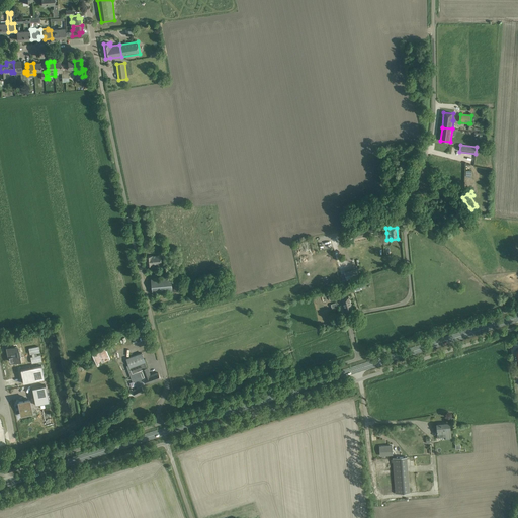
[(375,229),(354,233),(355,238),(376,233),(375,229)]
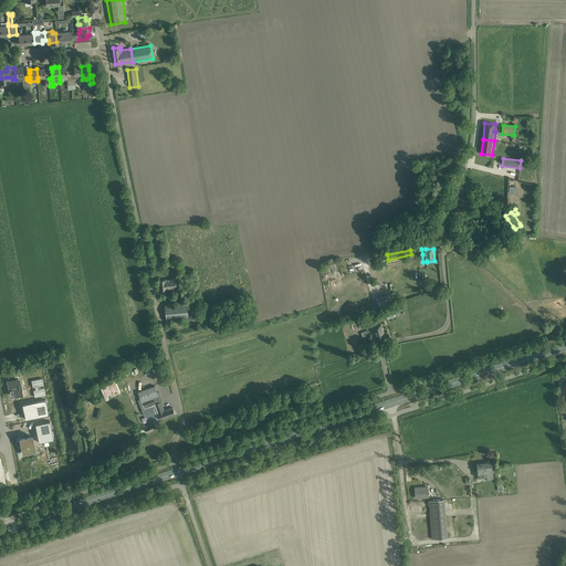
[(159,290),(165,290),(168,290),(168,289),(177,287),(184,287),(182,279),(176,279),(167,280),(167,279),(158,280),(159,290)]
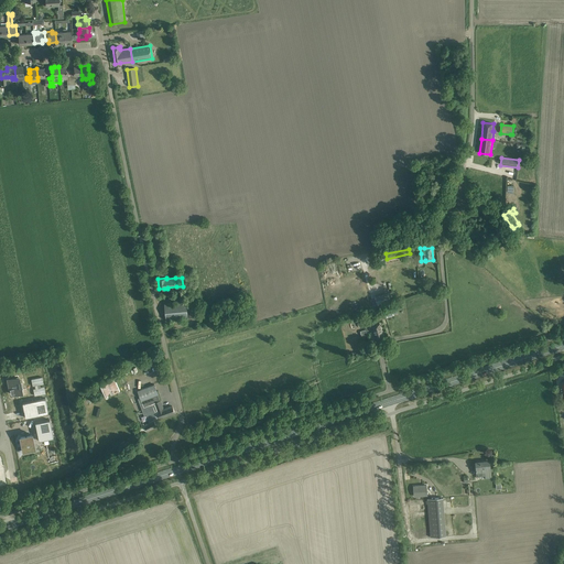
[(377,304),(394,300),(393,291),(376,295),(377,304)]
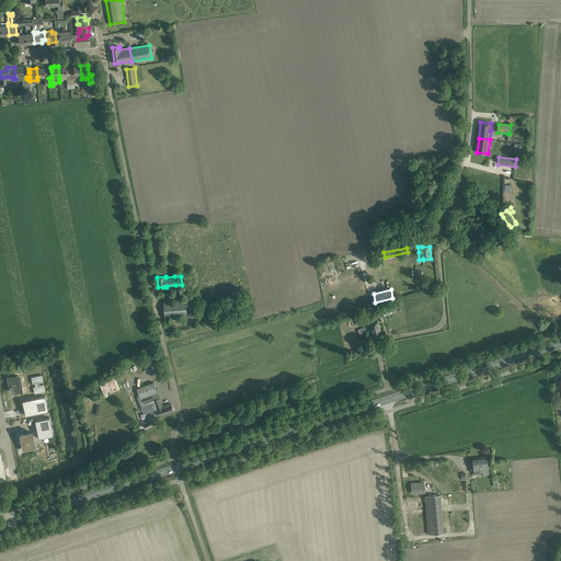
[(163,298),(165,318),(199,315),(198,299),(169,302),(169,298),(163,298)]
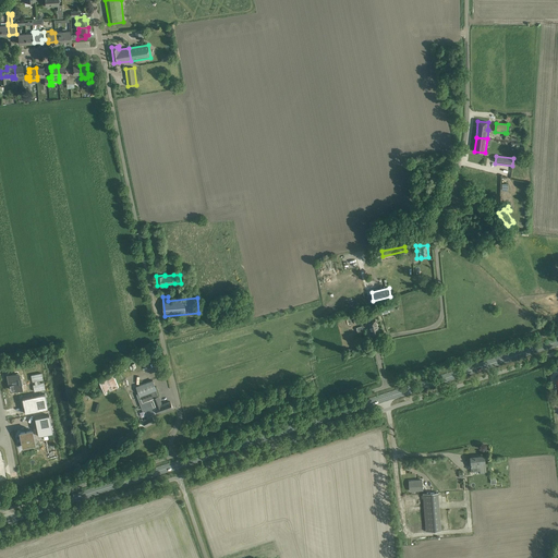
[(393,310),(391,304),(390,301),(387,302),(387,303),(372,308),(374,317),(389,312),(389,311),(393,310)]
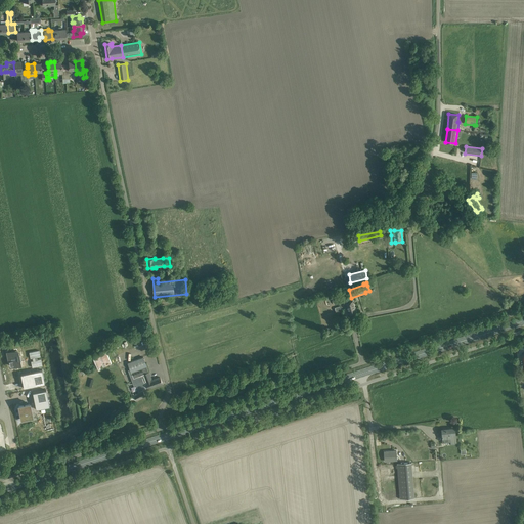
[(334,304),(348,299),(346,294),(332,299),(334,304)]
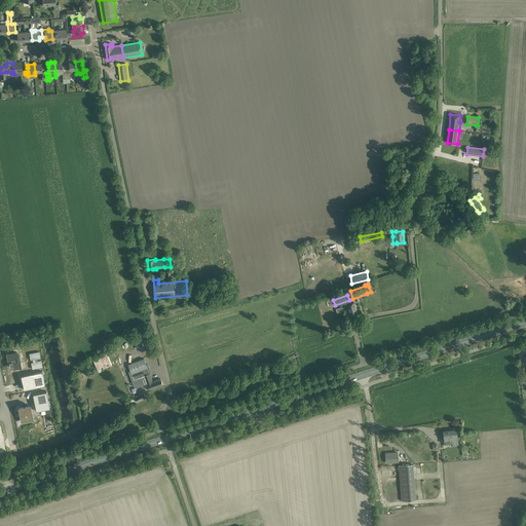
[(351,315),(358,313),(354,302),(347,304),(351,315)]
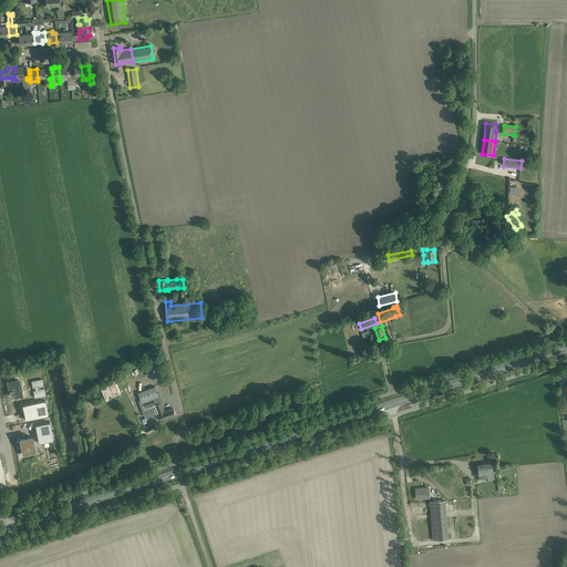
[(38,388),(38,390),(35,391),(33,391),(34,398),(45,395),(44,389),(41,390),(40,387),(43,385),(42,379),(31,381),(32,388),(34,388),(38,388)]
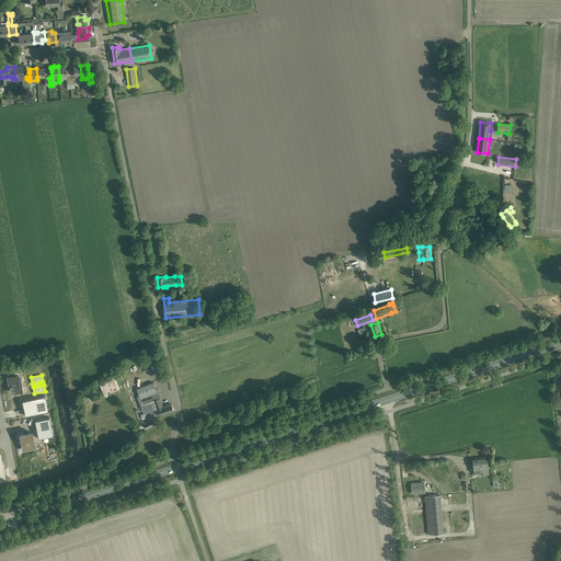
[(100,384),(105,396),(121,389),(114,376),(111,377),(112,378),(100,384)]
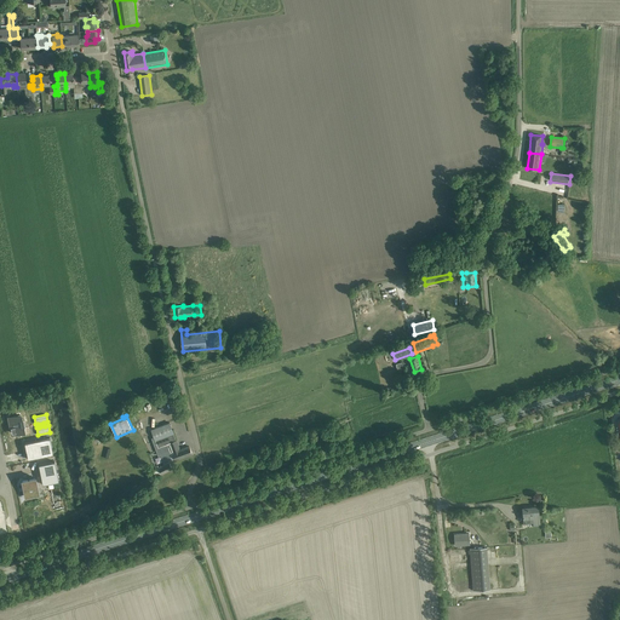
[(21,417),(9,419),(12,435),(24,432),(23,429),(26,428),(24,420),(22,420),(21,417)]
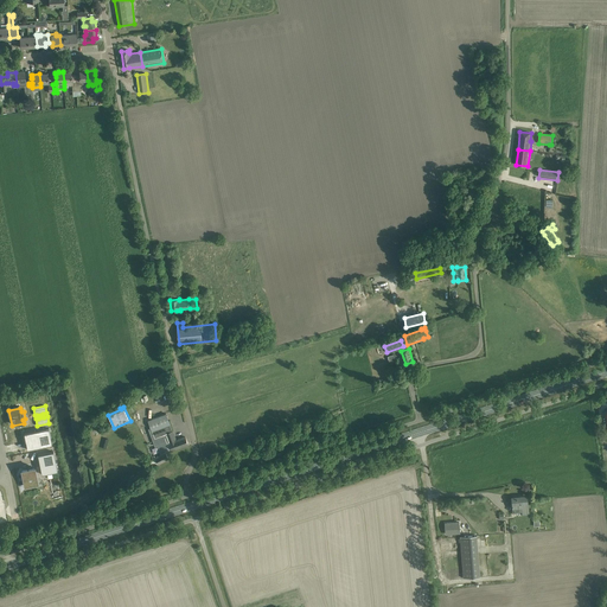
[(166,414),(160,416),(148,421),(153,433),(151,434),(155,447),(158,446),(161,454),(172,449),(172,451),(189,445),(185,438),(176,440),(166,414)]
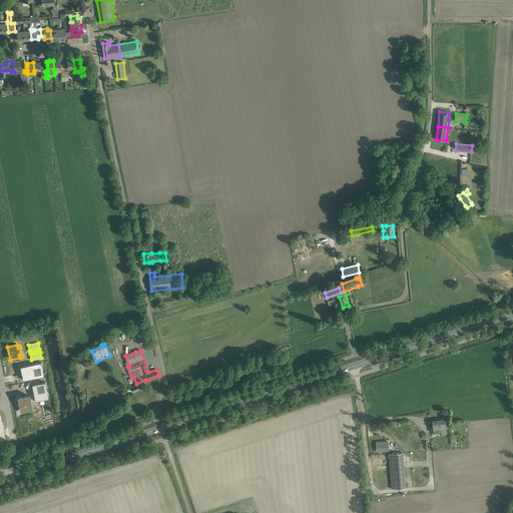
[(80,366),(90,359),(87,355),(77,361),(80,366)]
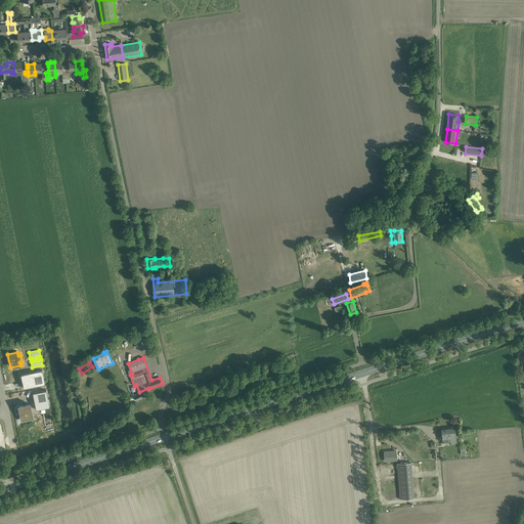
[(20,375),(22,381),(24,388),(45,384),(42,369),(20,374),(20,375)]
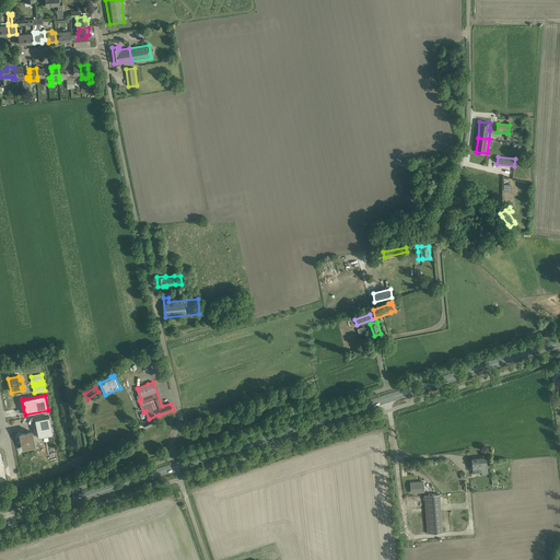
[(54,434),(49,417),(34,420),(38,438),(54,434)]
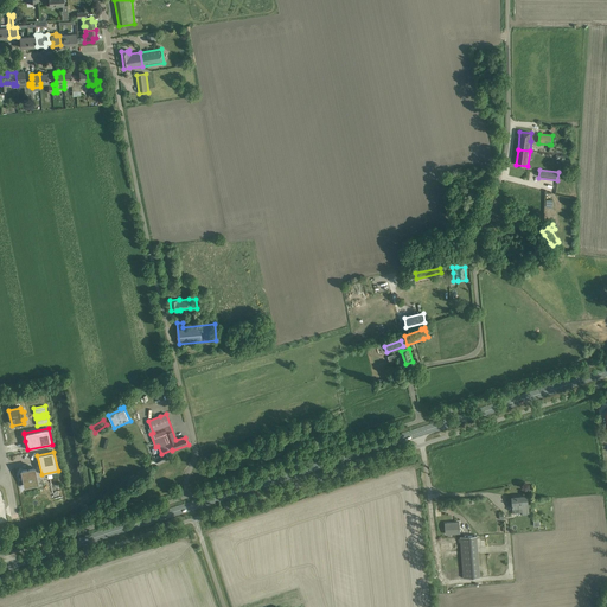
[(168,459),(166,454),(166,453),(155,458),(157,459),(159,464),(168,459)]
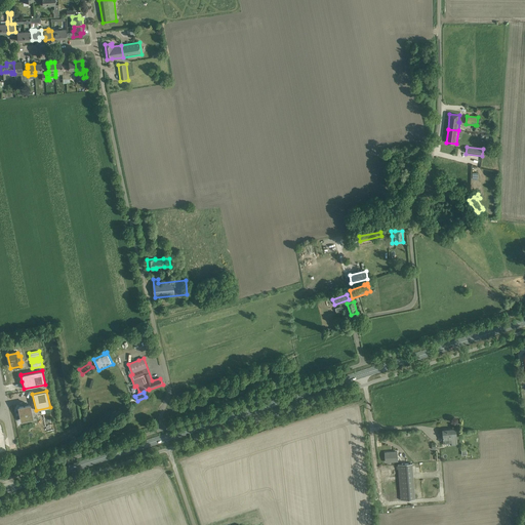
[(18,407),(18,408),(19,415),(19,416),(21,416),(21,418),(22,419),(31,419),(30,414),(32,414),(32,413),(30,405),(18,407)]
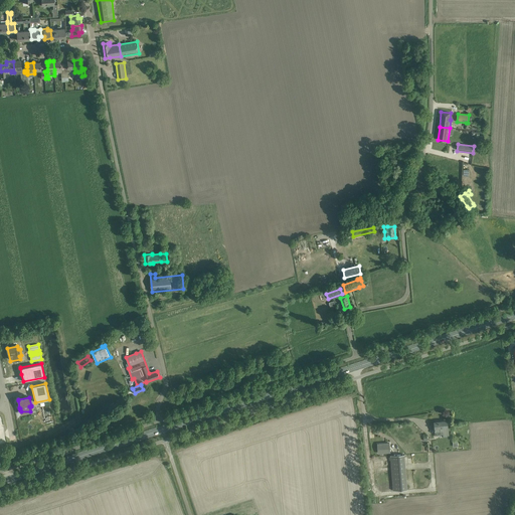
[(435,422),(435,423),(436,434),(443,434),(444,437),(449,436),(448,425),(448,420),(444,420),(444,422),(439,422),(439,421),(435,422)]
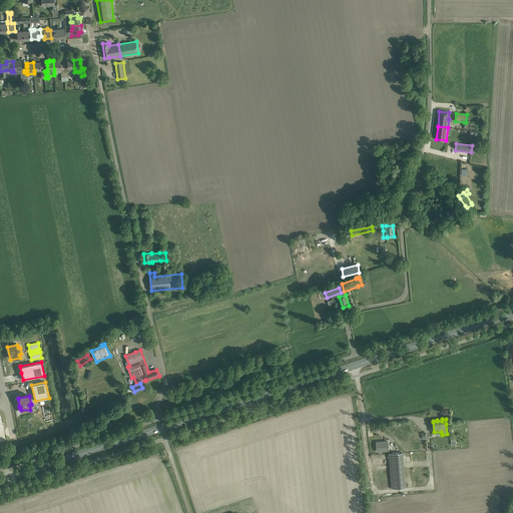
[(380,446),(377,446),(377,451),(389,450),(388,441),(379,442),(380,446)]
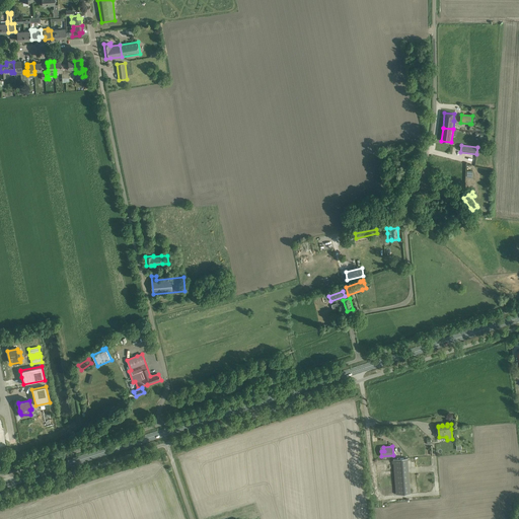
[(396,495),(411,493),(408,458),(393,459),(396,495)]
